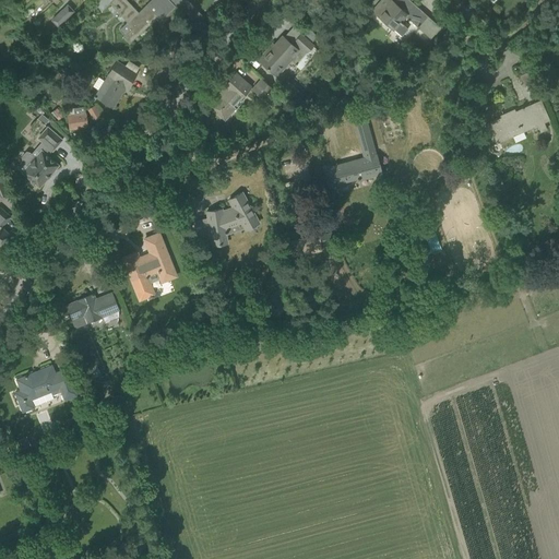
[(122,36),(130,43),(155,18),(159,22),(175,7),(168,0),(151,0),(138,13),(126,0),(113,0),(109,3),(127,22),(119,30),(125,35),(122,36)]
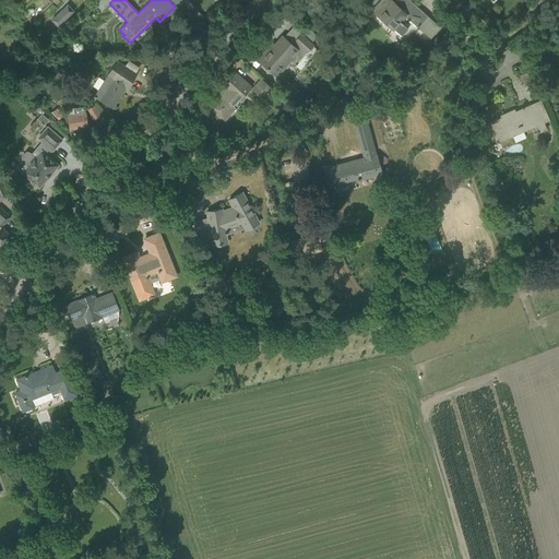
[(379,0),(371,11),(401,36),(407,28),(401,23),(406,18),(409,21),(418,27),(419,26),(418,25),(427,15),(409,0),(379,0)]
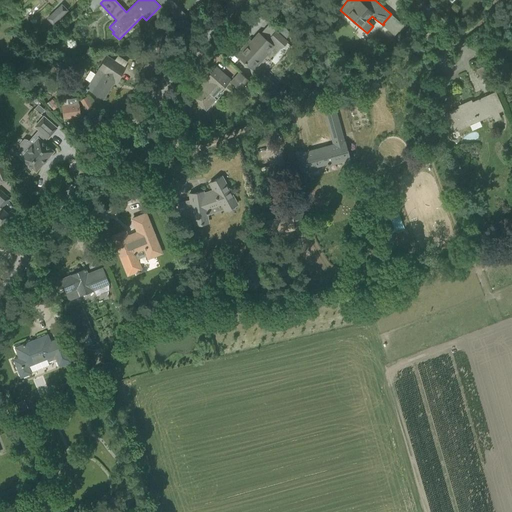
[(47,19),(53,25),(68,10),(61,4),(47,19)]
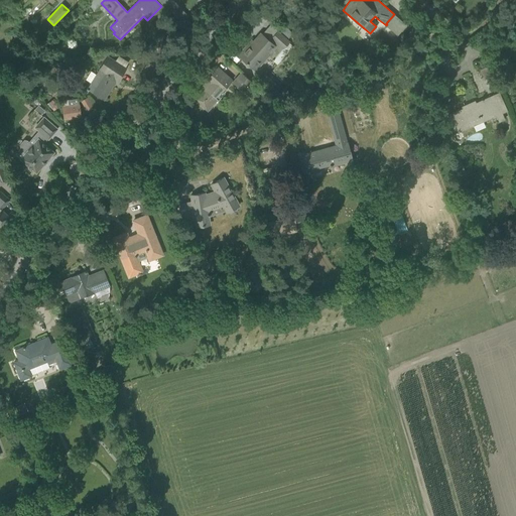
[(170,10),(173,14),(180,8),(176,4),(170,10)]
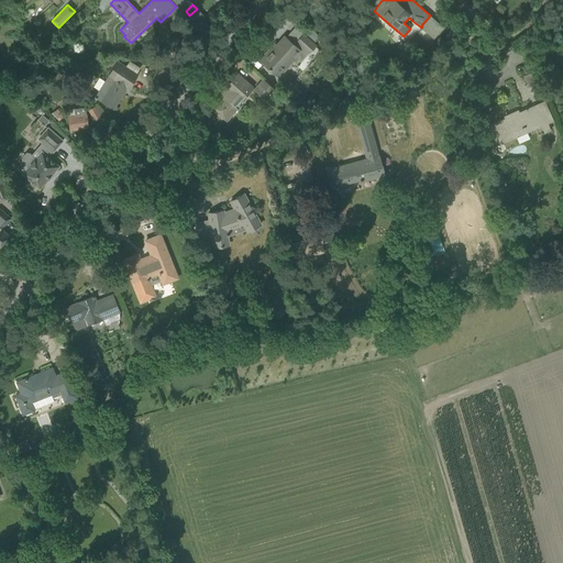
[(296,42),(308,52),(316,43),(304,33),(296,42)]
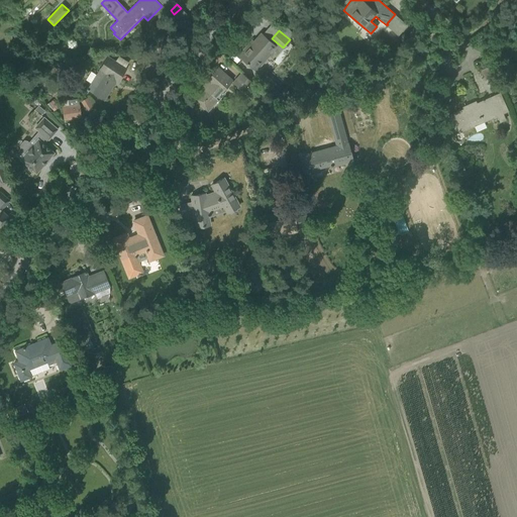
[(238,55),(256,71),(277,47),(261,32),(250,44),(248,43),(238,55)]
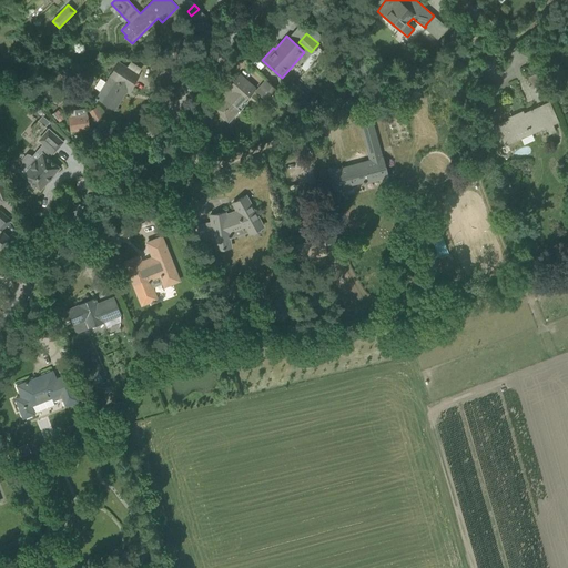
[(95,97),(114,110),(129,90),(139,75),(129,69),(130,68),(119,60),(95,97)]
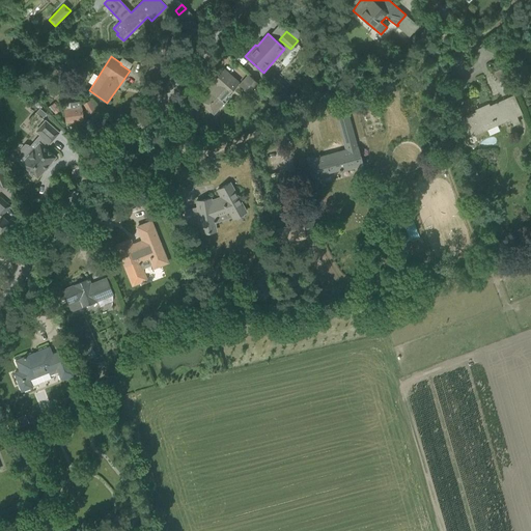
[(214,81),(215,82),(199,101),(213,113),(223,102),(222,101),(239,83),(224,70),(214,81)]
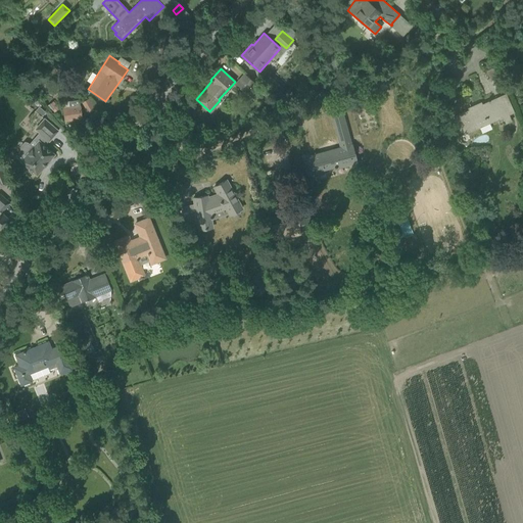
[(236,84),(246,92),(254,83),(244,74),(236,84)]
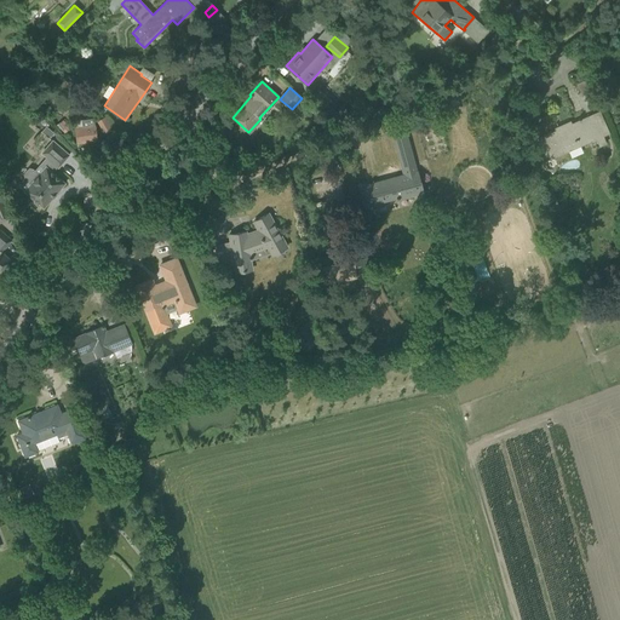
[(540,138),(538,139),(543,149),(545,149),(549,159),(596,138),(598,147),(606,143),(593,114),(580,120),(579,119),(578,119),(579,121),(560,130),(558,126),(555,127),(556,130),(540,137),(540,138)]
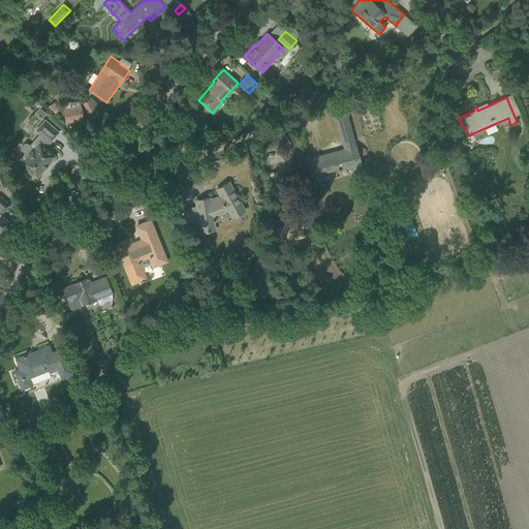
[(64,107),(64,112),(66,122),(83,120),(80,100),(69,102),(69,106),(64,107)]
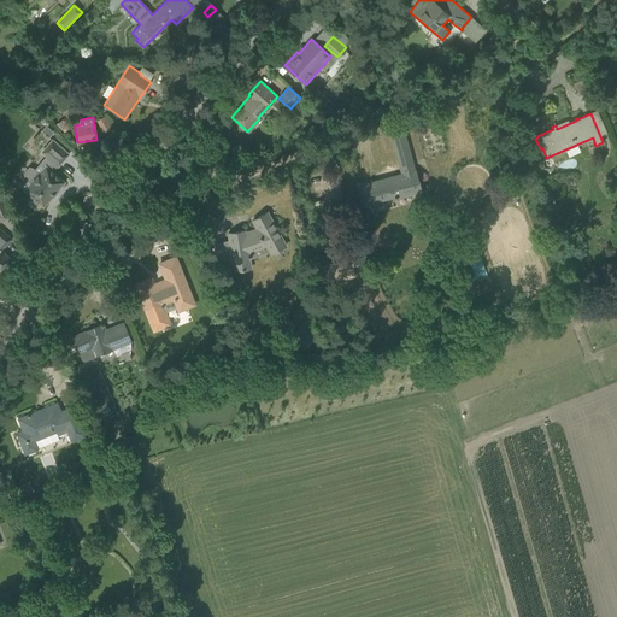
[(98,122),(104,131),(111,128),(105,117),(98,122)]
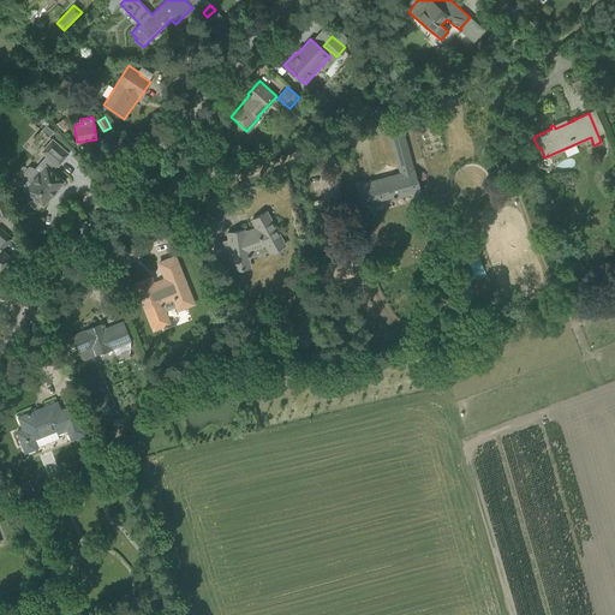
[(63,119),(57,124),(63,131),(69,126),(63,119)]
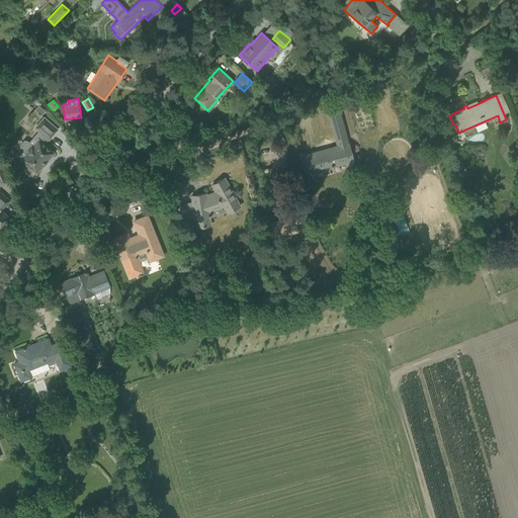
[(262,108),(256,113),(259,118),(266,113),(262,108)]
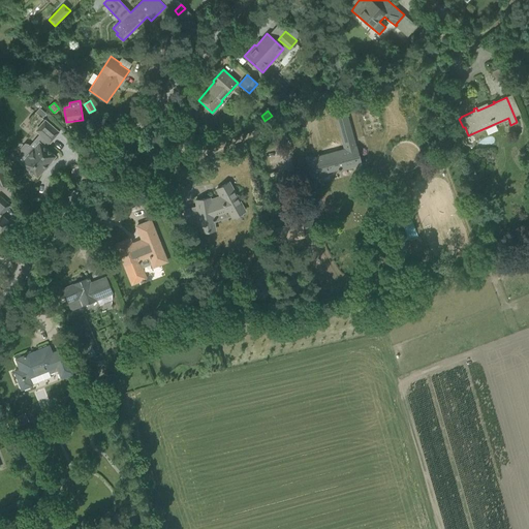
[(309,159),(312,168),(313,175),(338,168),(338,170),(362,164),(356,145),(355,145),(350,123),(349,124),(346,114),(336,117),(344,149),(309,159)]
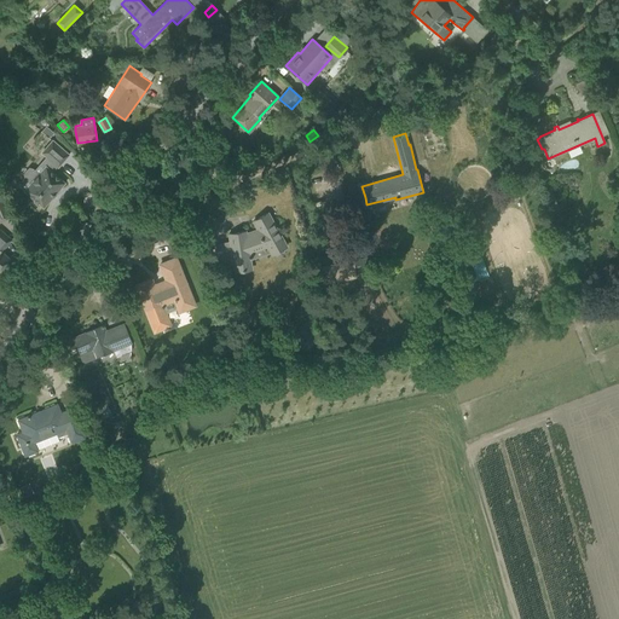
[(34,198),(34,202),(39,206),(41,206),(42,206),(44,207),(64,183),(63,181),(63,183),(52,173),(57,166),(58,167),(68,155),(52,140),(42,152),(50,160),(44,166),(45,168),(39,174),(34,171),(30,171),(25,175),(27,179),(32,183),(25,190),(24,191),(25,191),(34,198)]
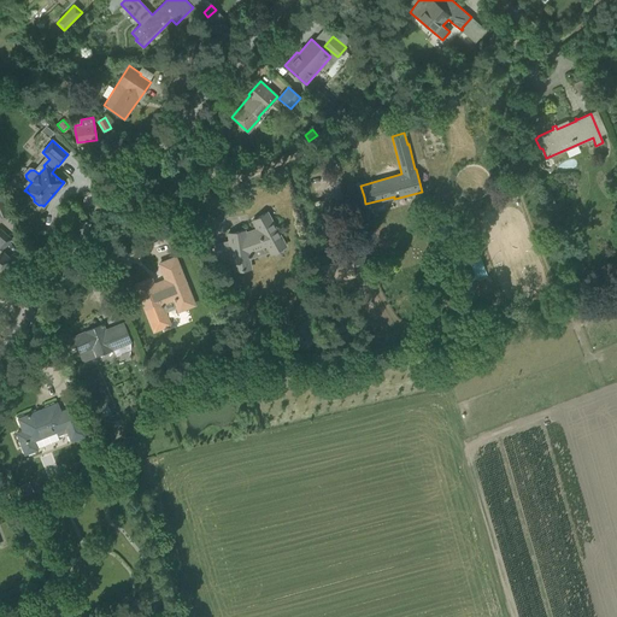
[(257,229),(245,233),(245,230),(228,233),(234,271),(252,269),(251,258),(269,252),(270,254),(286,246),(268,212),(252,221),(257,229)]
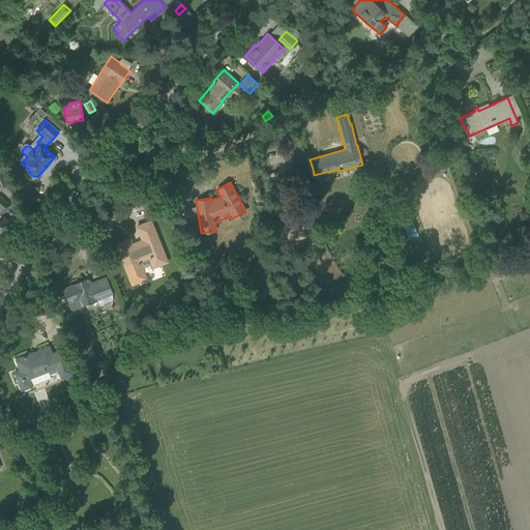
[(0,231),(8,222),(1,215),(10,205),(0,196),(0,231)]
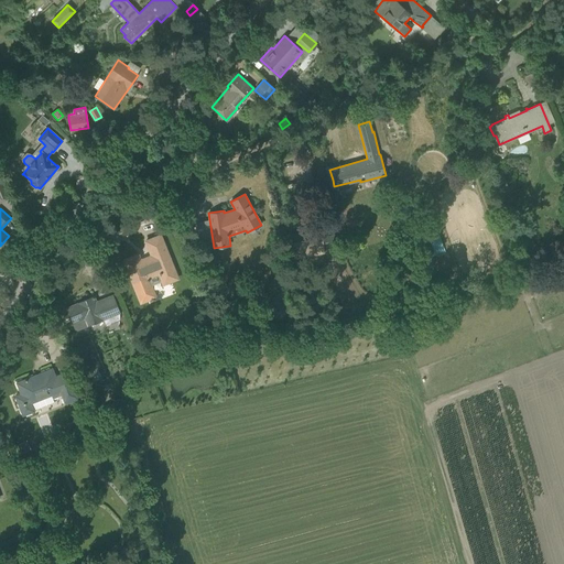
[(123,260),(140,302),(155,296),(150,284),(161,280),(163,284),(177,279),(160,235),(145,241),(152,257),(141,261),(138,255),(123,260)]
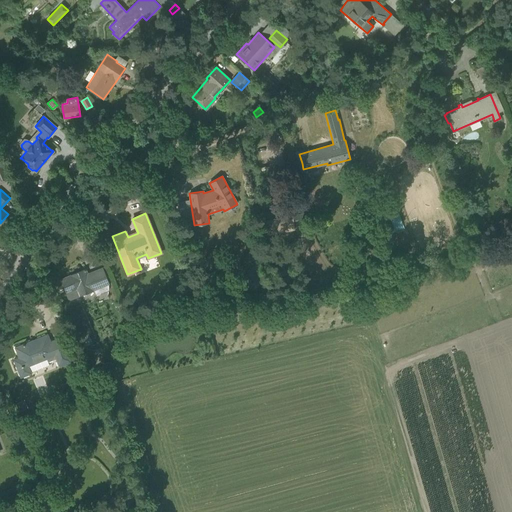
[(304,215),(294,217),(296,225),(305,224),(304,215)]
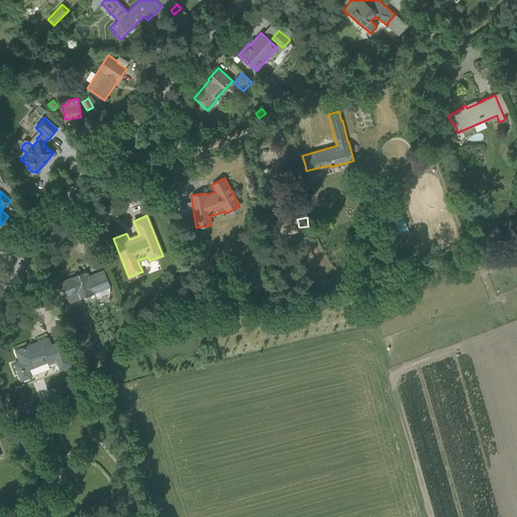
[(401,226),(396,227),(400,244),(406,242),(401,226)]
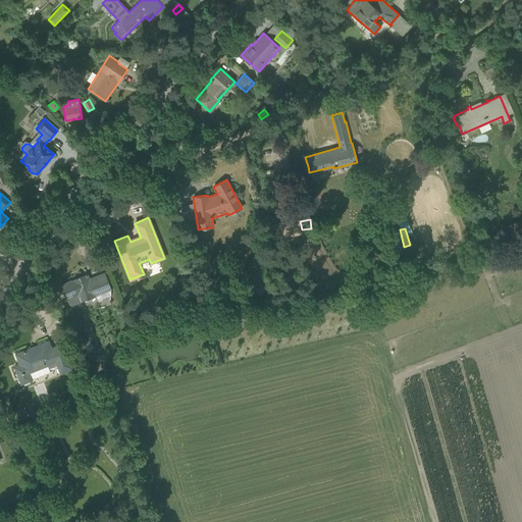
[(61,284),(65,295),(70,306),(110,290),(104,274),(90,280),(87,274),(61,284)]
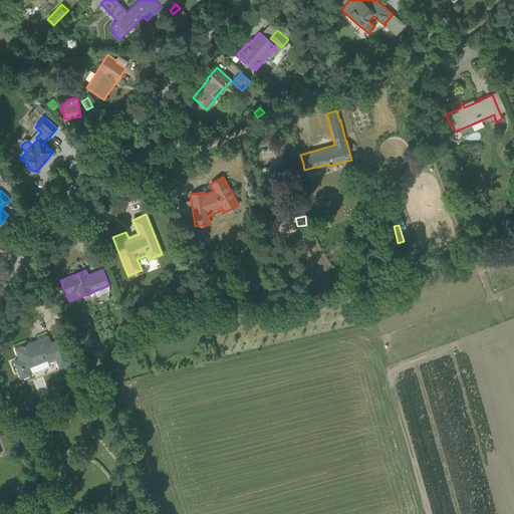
[(15,348),(19,358),(13,361),(20,378),(32,374),(29,367),(46,359),(47,362),(56,359),(59,367),(72,362),(62,337),(50,342),(47,335),(15,348)]
